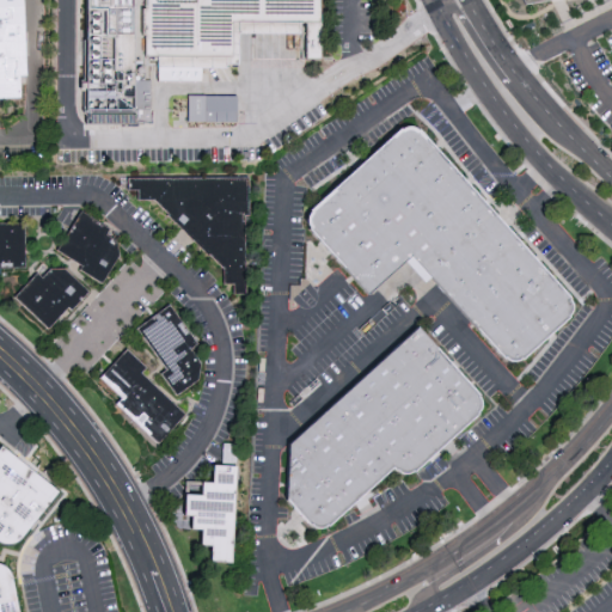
[(16,106),(0,106),(0,0),(10,0),(18,8),(22,84),(14,85),(16,106)]
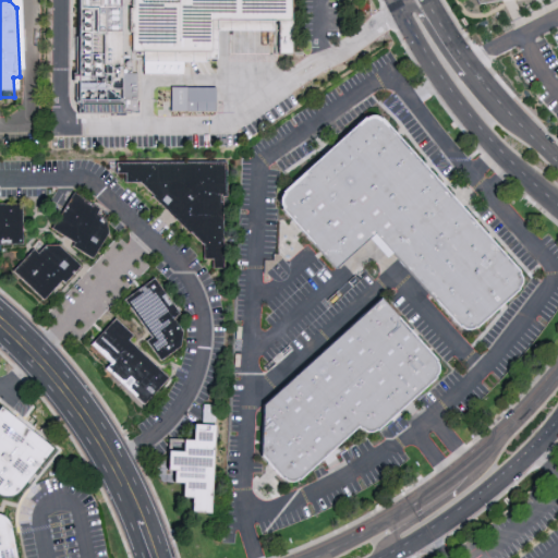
[(133,0),(291,0),(291,57),(276,57),(276,27),(218,27),(218,64),(142,63),(142,53),(133,53),(133,0)]
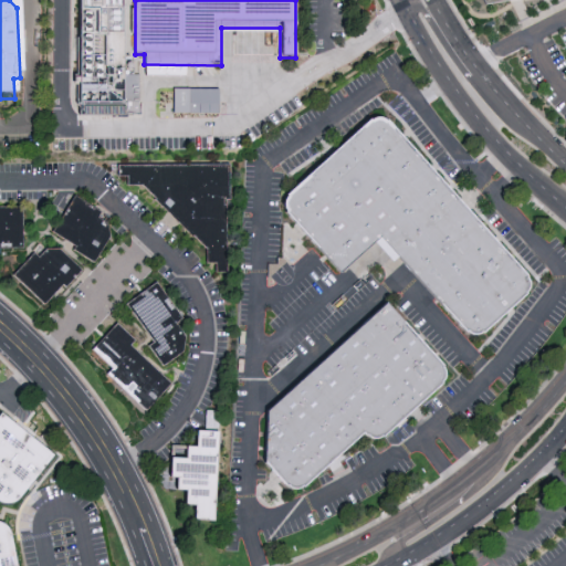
[(168,111),(215,112),(215,88),(168,87),(168,111)]
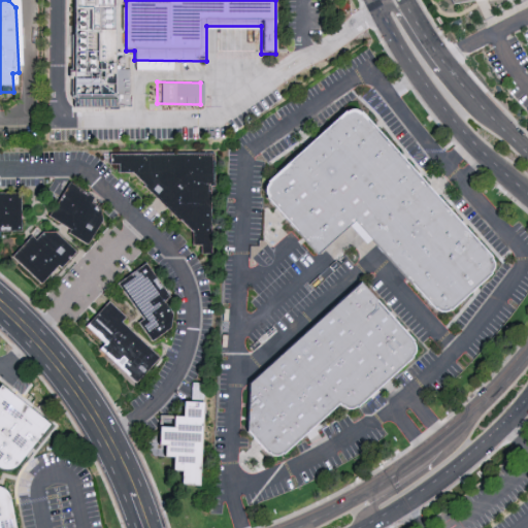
[(492,258),(494,264),(494,270),(490,276),(474,291),(451,312),(443,315),(435,310),(353,222),(317,255),(282,216),(264,196),(264,187),(268,179),(342,112),(348,109),(353,109),(359,111),(373,128),(401,159),(433,194),(462,226),(492,258)]
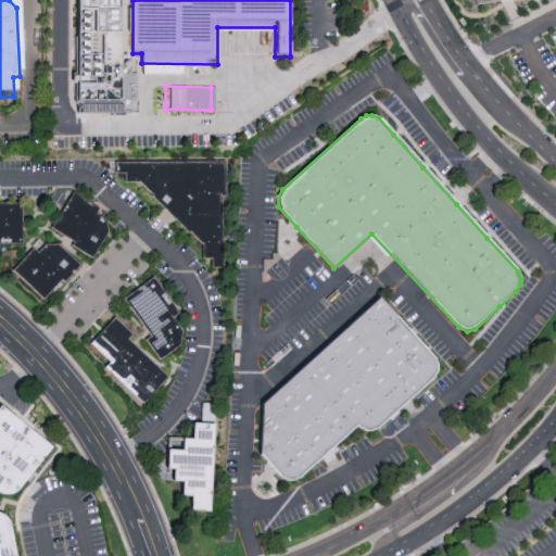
[(224,161),(114,161),(123,169),(123,180),(138,180),(185,231),(190,231),(201,243),(198,245),(199,257),(209,257),(212,261),(207,265),(218,265),(218,197),(224,191),(224,161)]
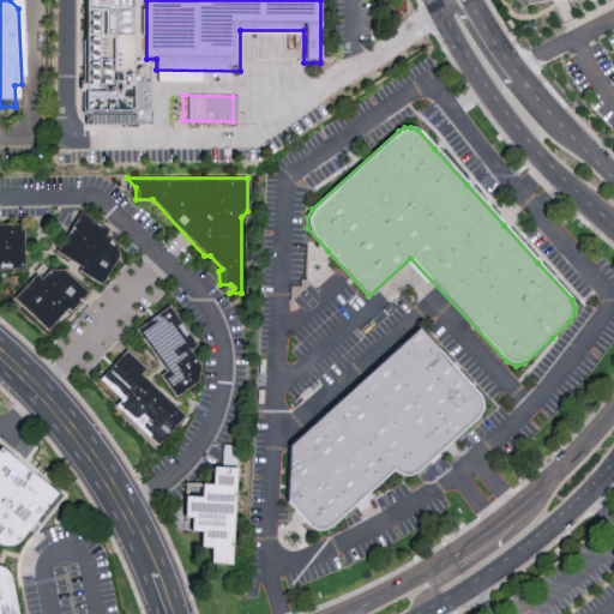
[(118,256),(102,286),(79,271),(82,268),(55,252),(79,214),(109,230),(106,236),(115,242),(118,256)]
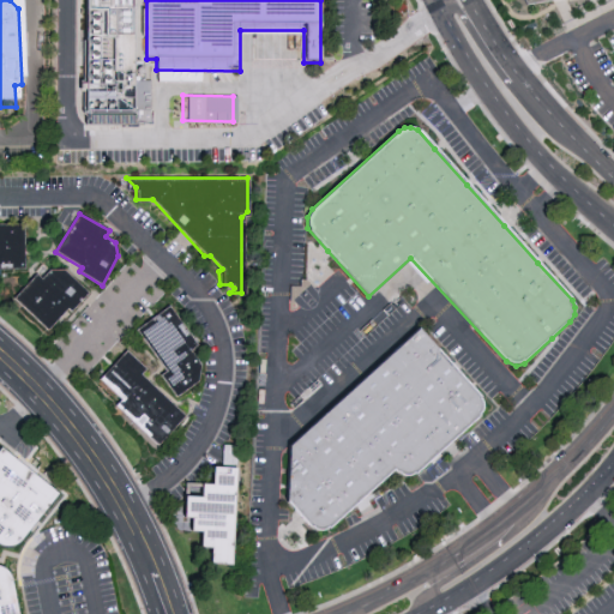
[(0,271),(0,224),(23,224),(24,271),(0,271)]
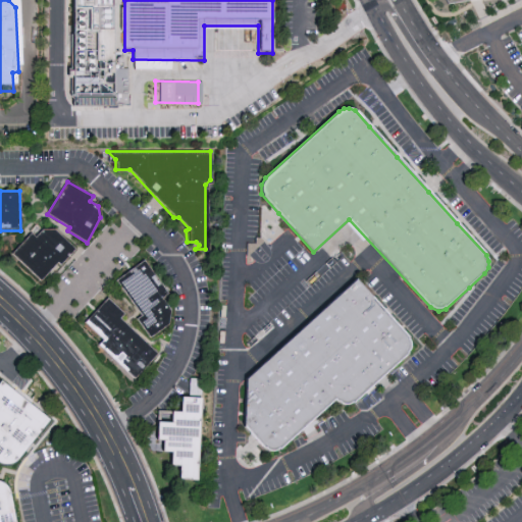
[(59,233),(73,249),(60,264),(57,263),(41,280),(11,254),(31,233),(35,238),(43,230),(54,229),(59,233)]
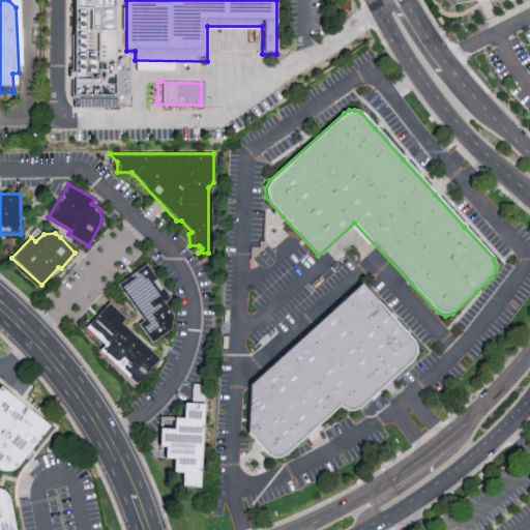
[(170,334),(151,345),(138,325),(143,322),(117,285),(143,266),(152,271),(170,299),(166,304),(171,314),(170,334)]
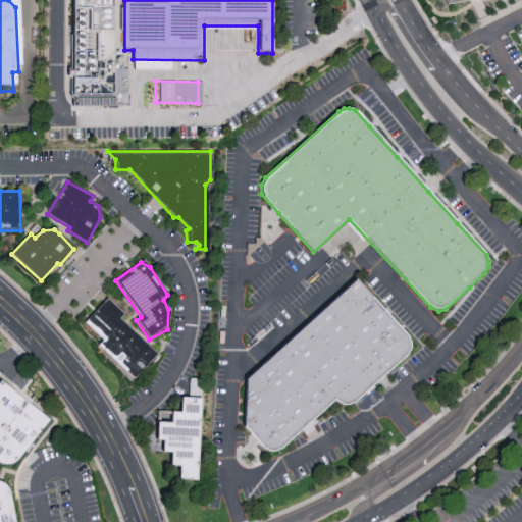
[(352,403),(346,406),(333,401),(306,426),(280,449),(278,450),(273,453),(267,452),(259,447),(252,439),(243,428),(245,381),(245,378),(259,366),(356,278),(371,296),(386,313),(407,335),(410,344),(408,353),(404,358),(380,378),(352,403)]
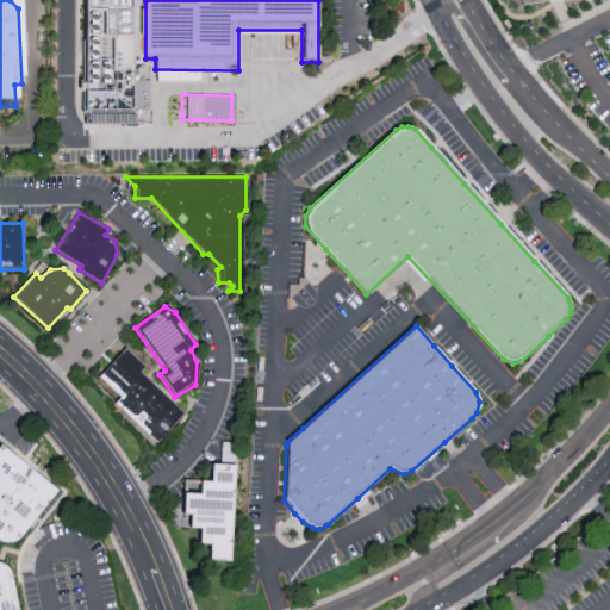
[(184,414),(154,443),(113,403),(118,397),(98,377),(125,349),(144,368),(141,372),(184,414)]
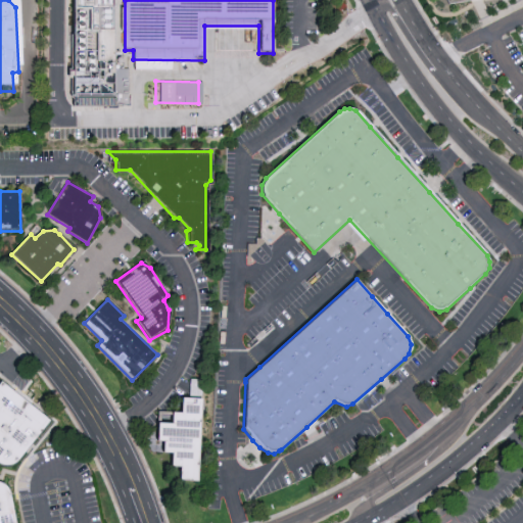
[(0,522),(0,378),(49,418),(16,459),(9,461),(0,461),(0,482),(4,486),(11,496),(16,522),(0,522)]
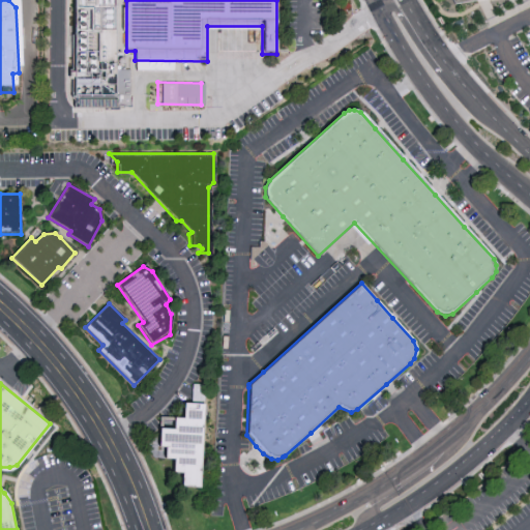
[(201,490),(180,488),(181,473),(173,473),(173,459),(166,458),(166,447),(158,447),(158,431),(174,430),(175,419),(183,418),(184,404),(205,404),(201,490)]
